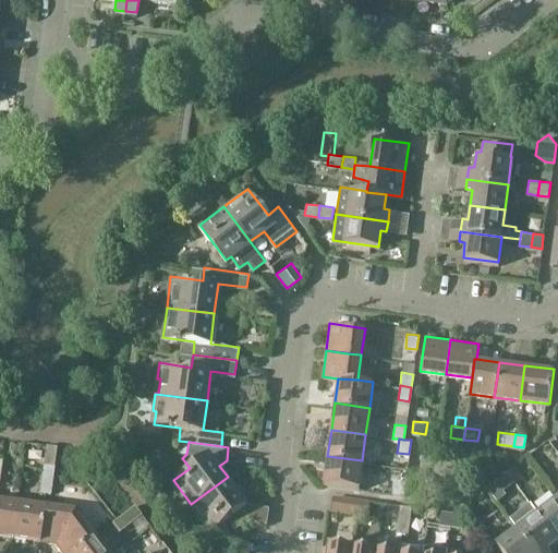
[(45,443),(41,463),(53,464),(56,444),(45,443)]
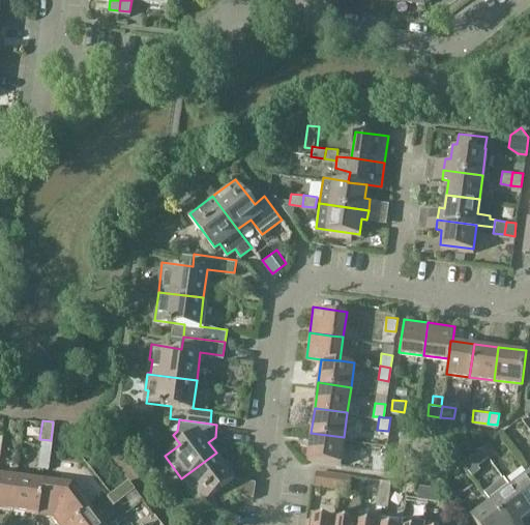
[(341,462),(344,437),(311,433),(307,458),(341,462)]
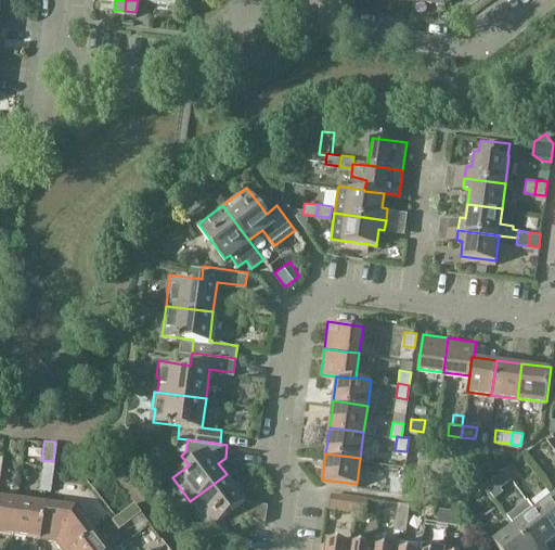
[(51,475),(53,461),(41,460),(40,474),(51,475)]
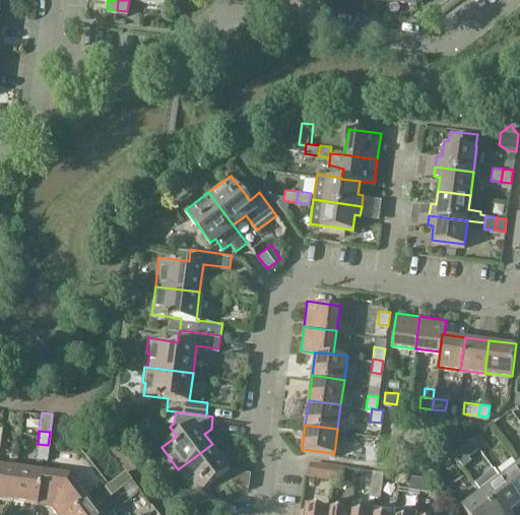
[(488,443),(479,431),(472,437),(481,448),(488,443)]
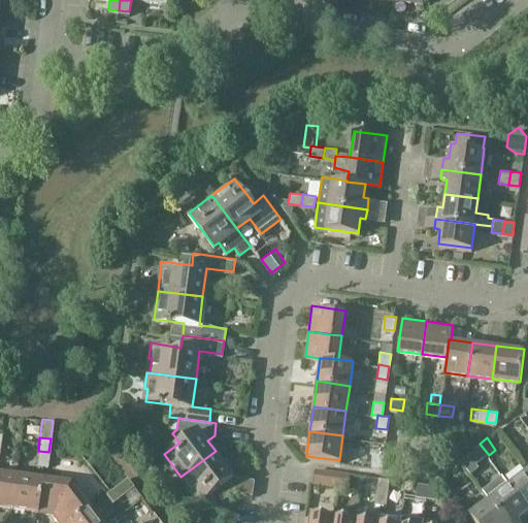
[(46,465),(48,452),(38,451),(36,463),(46,465)]
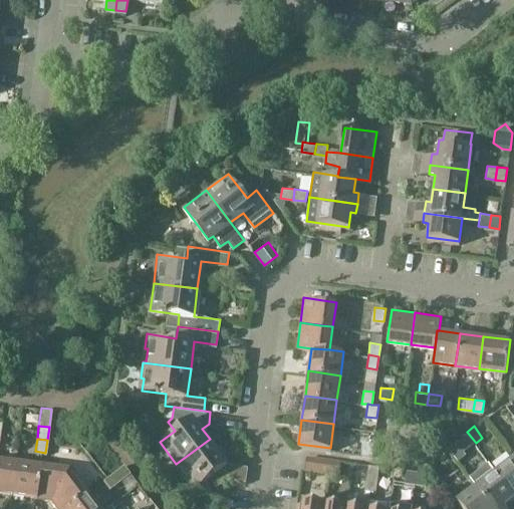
[(227,463),(210,439),(176,464),(194,488),(209,476),(216,486),(226,478),(245,480),(247,465),(227,463)]
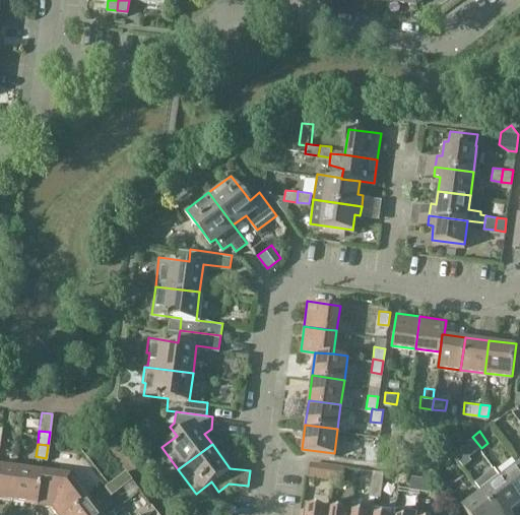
[(367,445),(366,458),(376,459),(378,446),(367,445)]
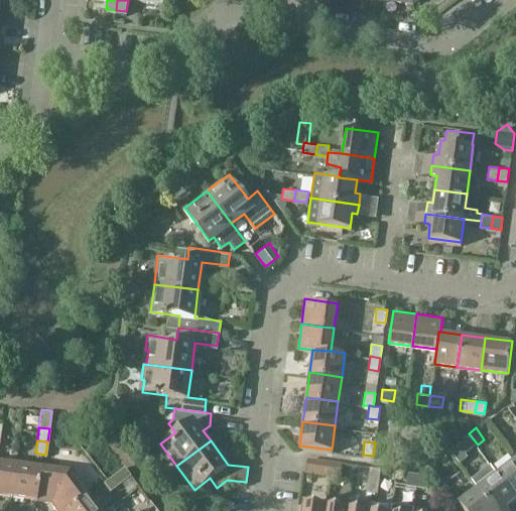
[(305,470),(330,473),(332,460),(307,457),(305,470)]
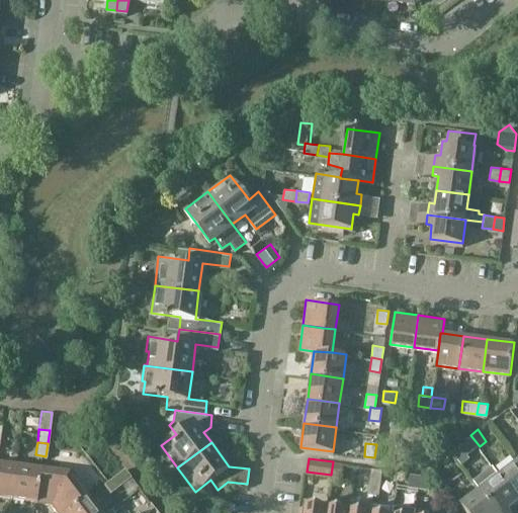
[(517,458),(517,459),(499,474),(517,498),(517,458)]
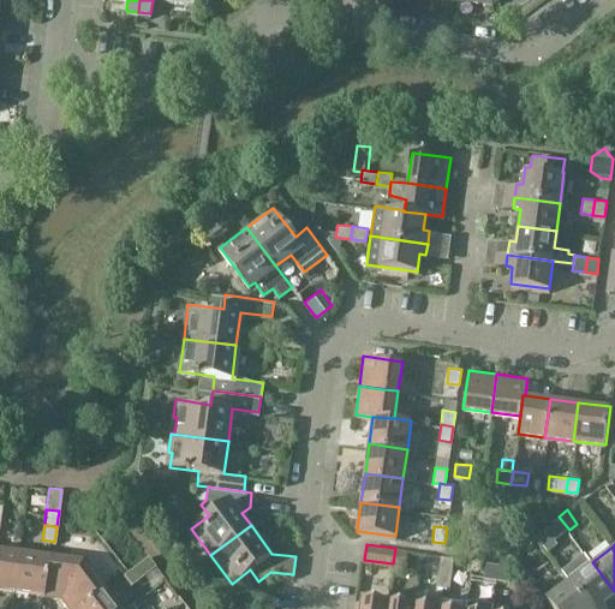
[(407,550),(395,548),(393,563),(405,565),(407,550)]
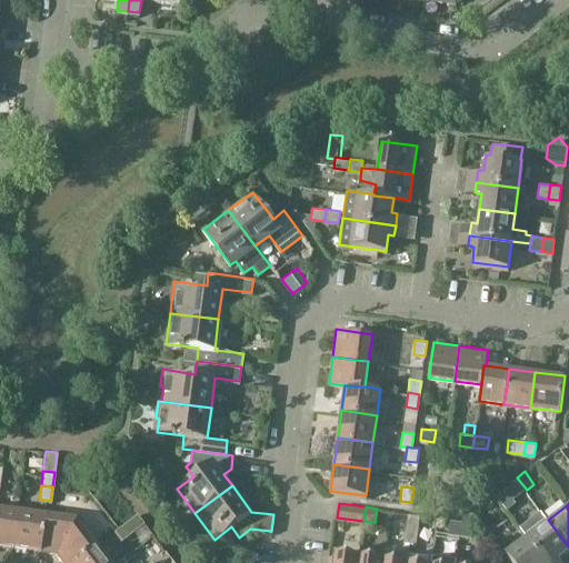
[(16,511),(0,509),(0,544),(11,545),(16,511)]
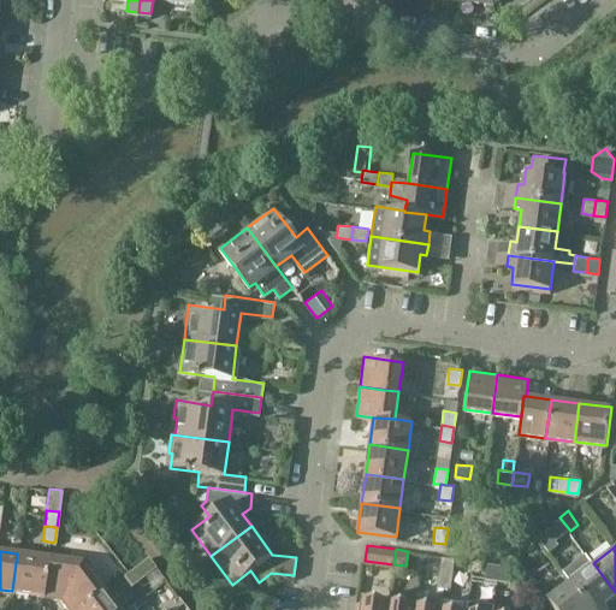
[(562,569),(570,581),(592,609),(608,609),(604,604),(615,594),(615,592),(593,563),(585,552),(562,569)]
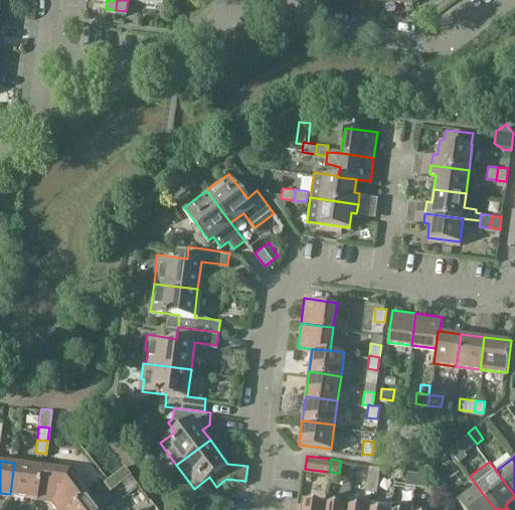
[(10,494),(33,498),(37,466),(14,463),(10,494)]
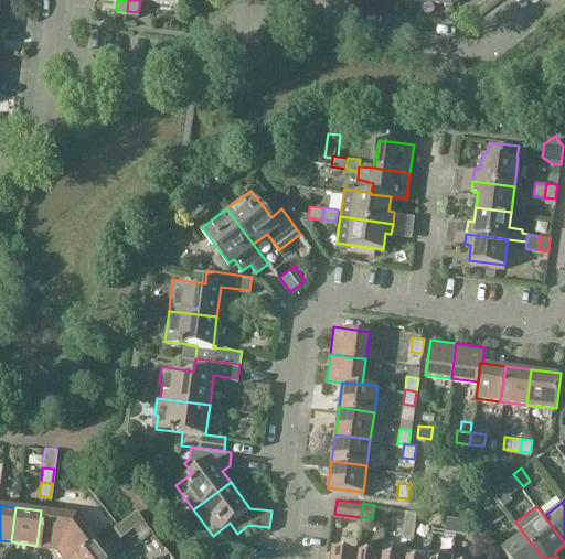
[(144,517),(136,508),(114,525),(120,535),(144,517)]
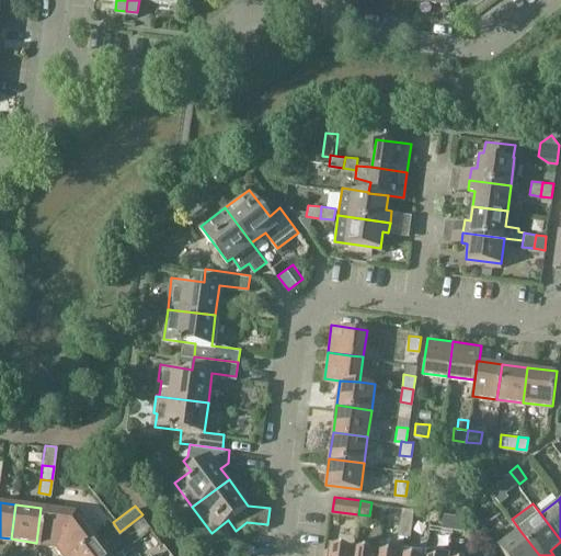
[(402,507),(400,520),(411,522),(413,508),(402,507)]
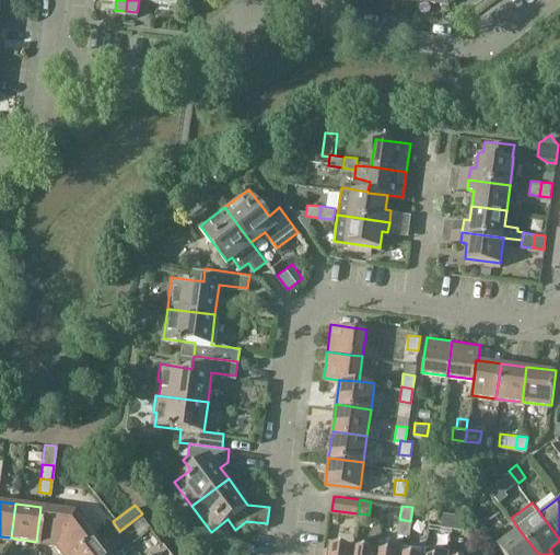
[(73,510),(41,507),(36,542),(55,544),(62,554),(66,554),(92,535),(73,510)]
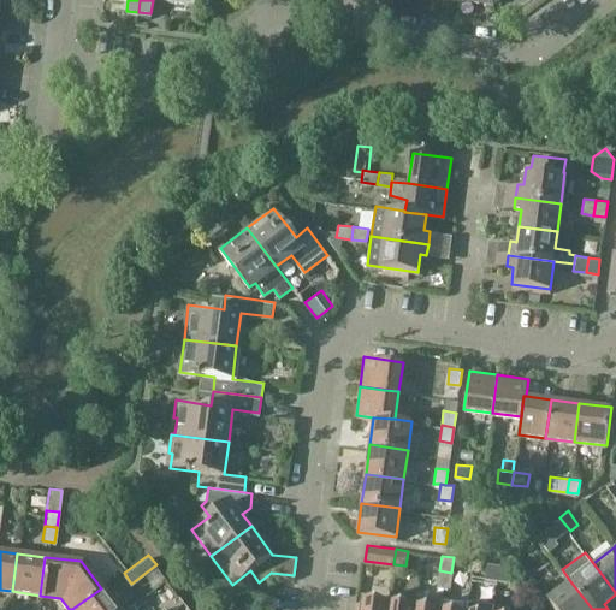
[(485,576),(497,578),(498,563),(487,562),(485,576)]
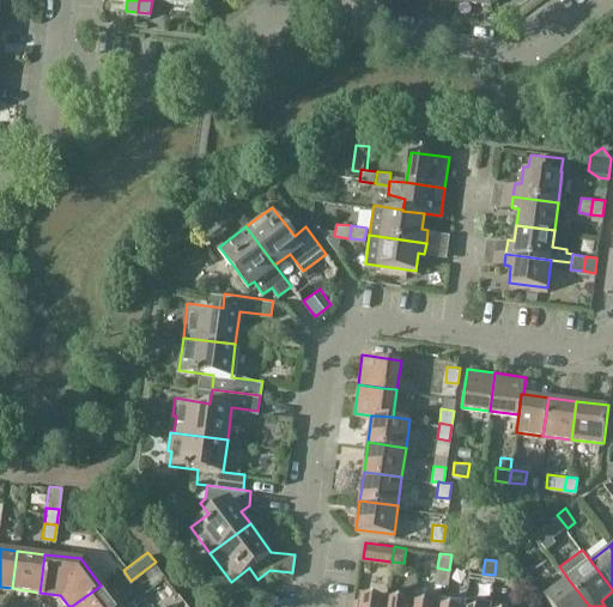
[(509,562),(496,560),(495,575),(507,577),(509,562)]
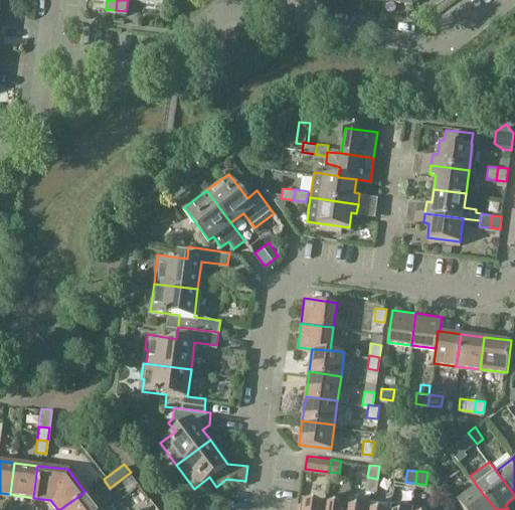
[(376,491),(377,479),(367,477),(365,490),(376,491)]
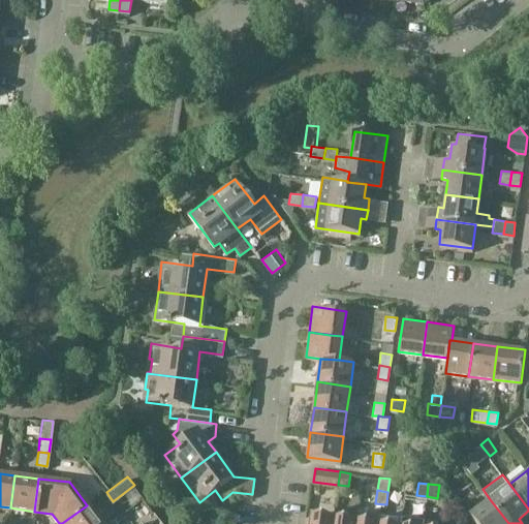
[(508,523),(490,499),(470,514),(476,523),(508,523)]
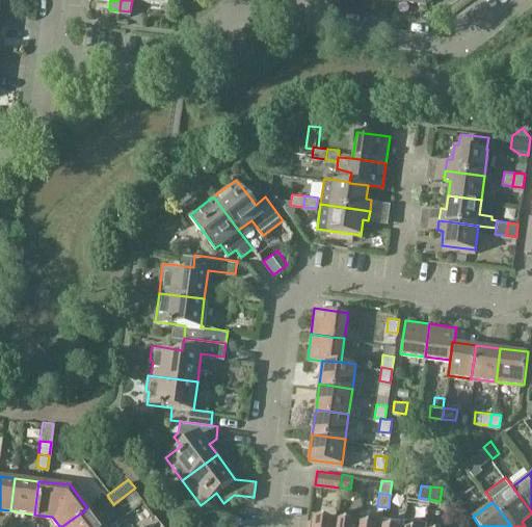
[(62,526),(102,526),(87,508),(62,526)]
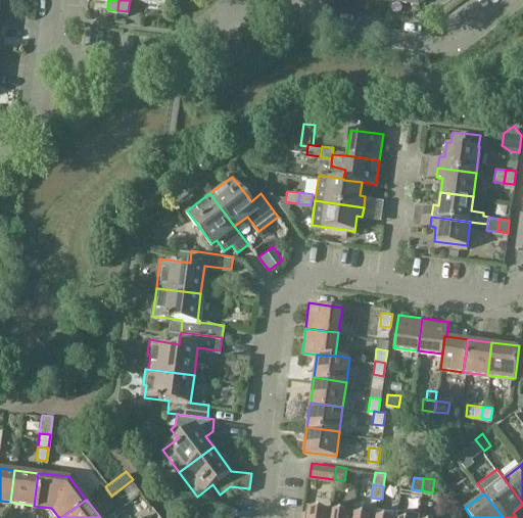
[(350,517),(373,517),(375,507),(352,504),(351,514),(350,517)]
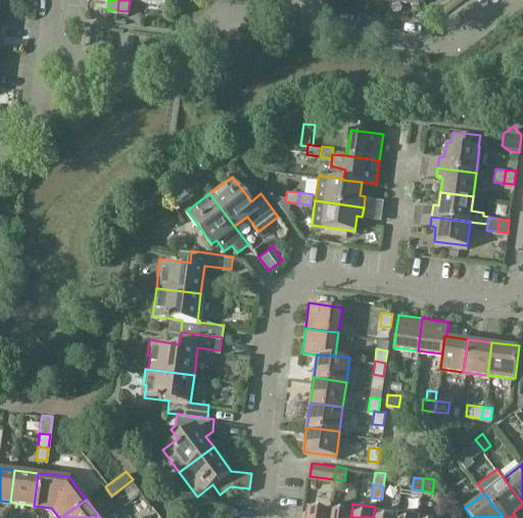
[(373,517),(395,517),(396,510),(375,507),(373,517)]
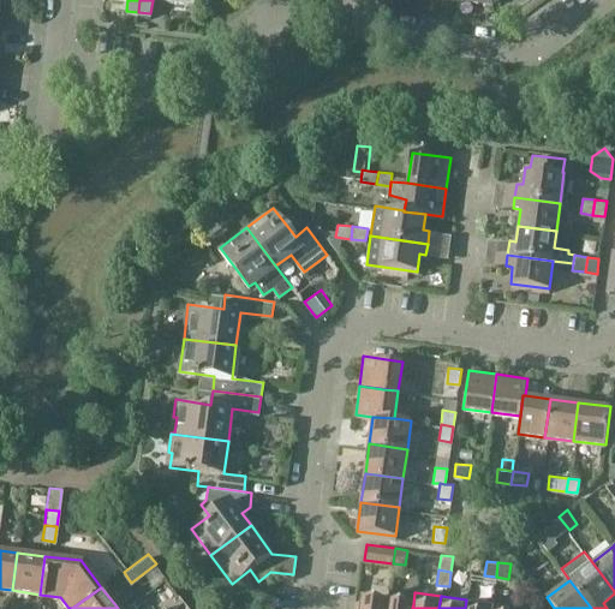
[(386,608),(388,601),(362,597),(362,602),(354,601),(352,608),(386,608)]
